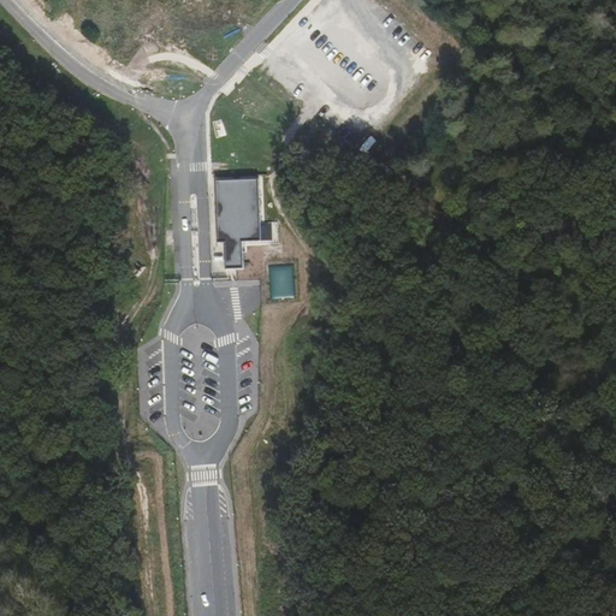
[(191,29),(179,46),(191,54),(202,37),(191,29)]
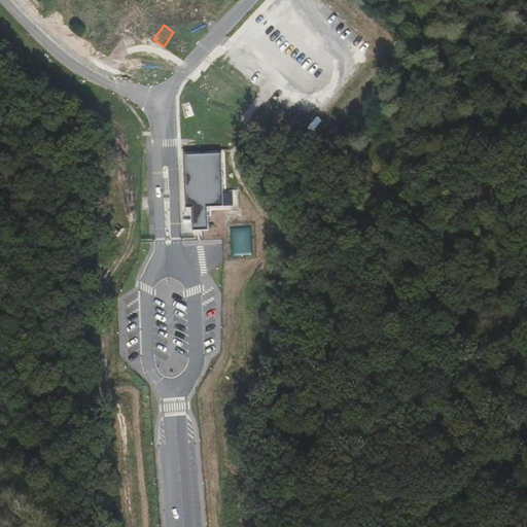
[(226,208),(224,153),(183,155),(186,208),(192,208),(195,230),(209,230),(209,209),(226,208)]
